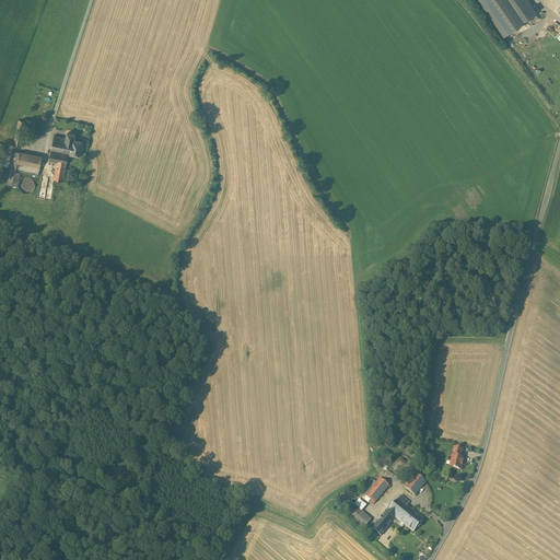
[(522,22),(506,0),(479,0),(503,35),(522,22)]
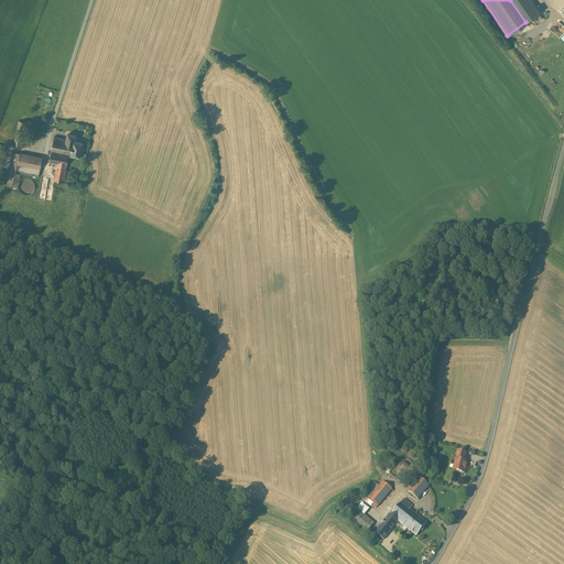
[(559,21),(542,7),(538,12),(554,26),(559,21)]
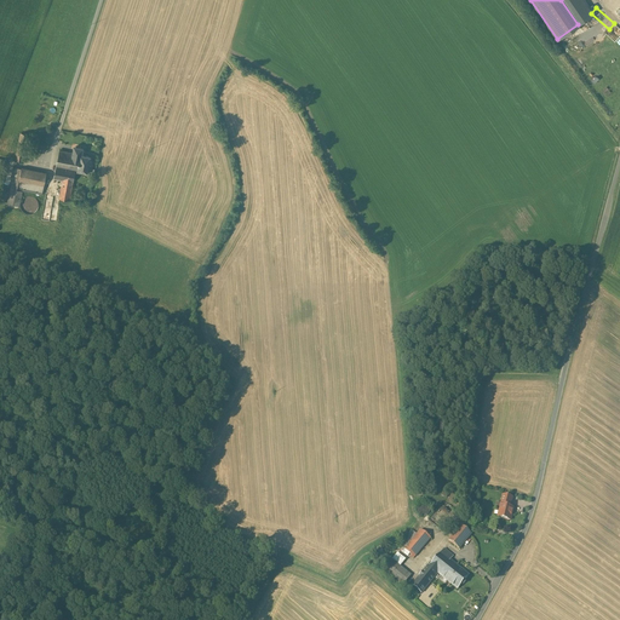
[(21,132),(16,160),(22,161),(28,135),(21,132)]
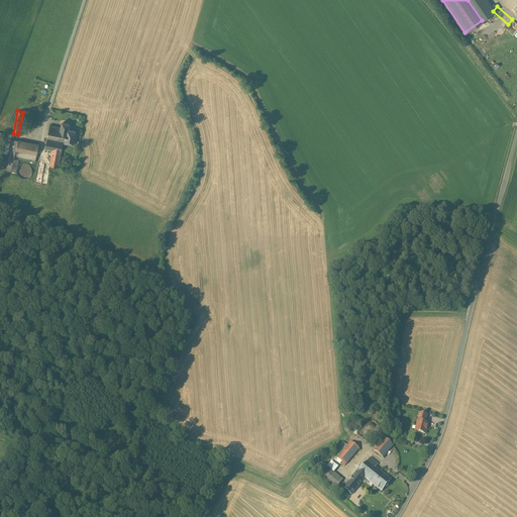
[(67,129),(65,142),(73,143),(76,130),(68,129),(69,123),(62,122),(61,127),(67,129)]
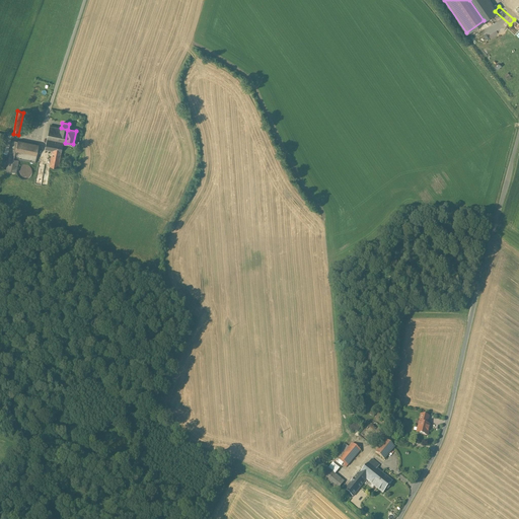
[(65,143),(67,130),(61,128),(50,126),(45,149),(53,150),(50,166),(58,167),(61,152),(62,152),(63,142),(65,143)]
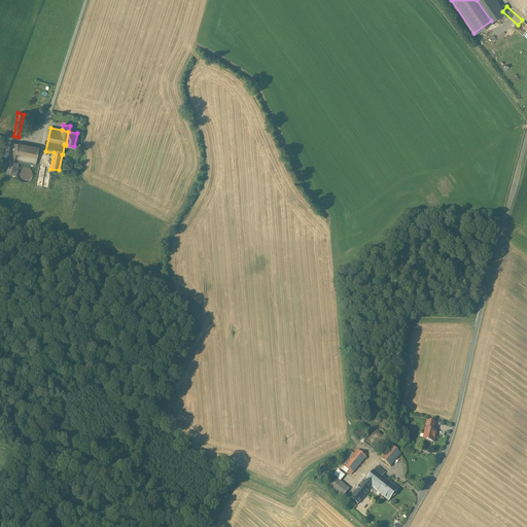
[(19,143),(12,142),(6,173),(15,175),(16,175),(20,162),(36,165),(39,147),(19,143)]
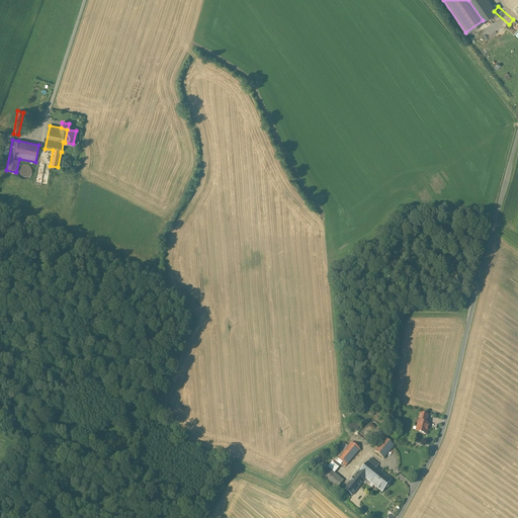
[(24,179),(27,178),(29,177),(30,175),(31,173),(32,171),(31,168),(30,166),(28,165),(26,164),(23,164),(21,165),(19,166),(17,169),(17,171),(17,174),(19,176),(21,178),(24,179)]
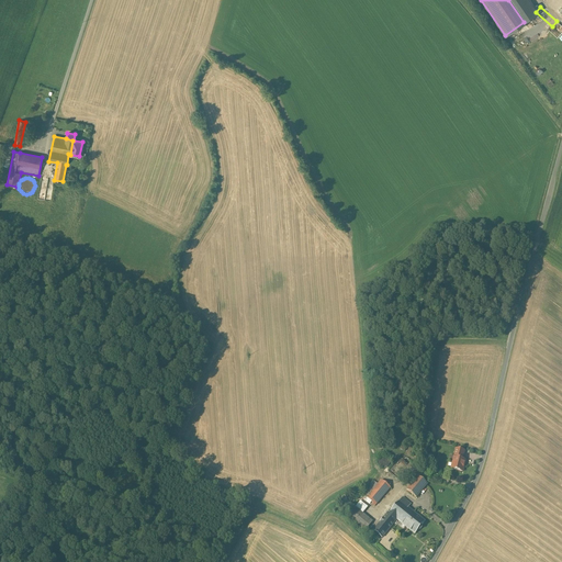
[(464,451),(457,449),(452,463),(453,463),(452,469),(458,470),(463,472),(464,467),(463,467),(464,461),(461,460),(464,451)]
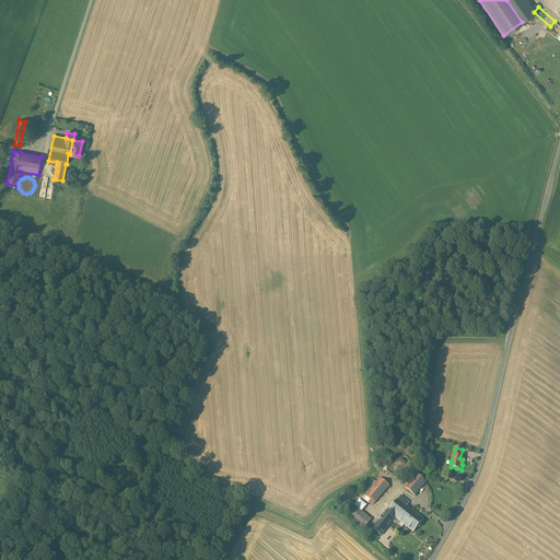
[(384,454),(383,454),(382,454),(381,454),(380,455),(378,455),(377,456),(376,457),(376,458),(376,459),(376,461),(376,462),(376,463),(376,464),(377,464),(377,465),(378,465),(380,466),(381,466),(382,466),(384,466),(385,466),(386,465),(387,464),(387,463),(388,462),(388,461),(388,459),(388,458),(387,458),(387,457),(387,456),(386,456),(386,455),(385,455),(384,454)]
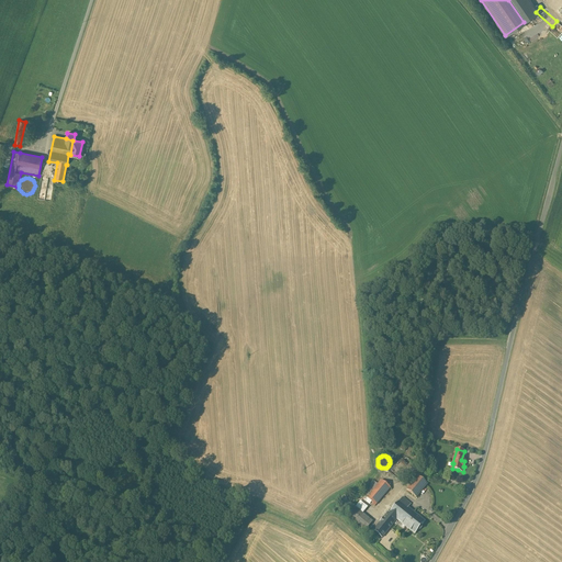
[(427,484),(418,476),(406,490),(416,497),(427,484)]
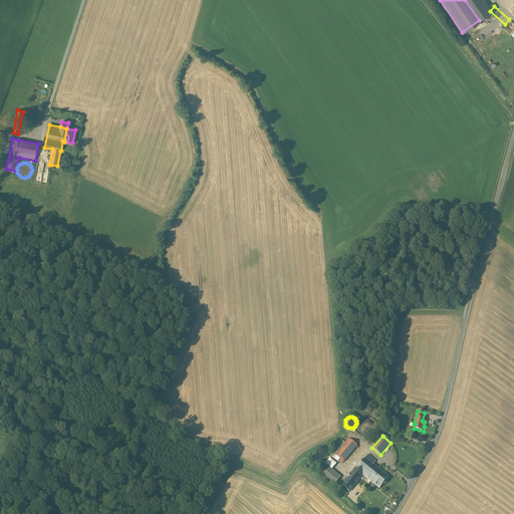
[(348,439),(345,443),(341,440),(331,452),(332,453),(330,455),(333,457),(335,456),(343,462),(356,446),(348,439)]
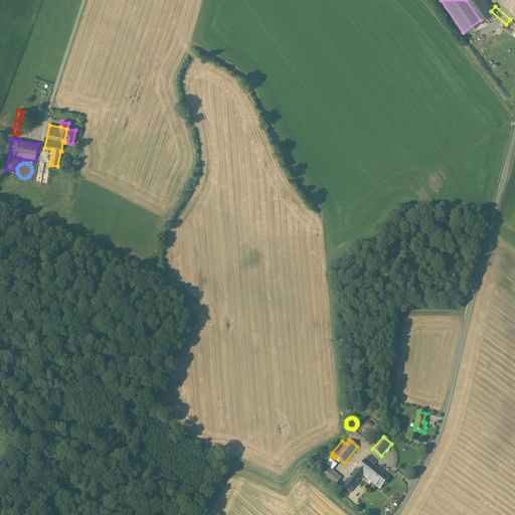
[(369,456),(359,468),(358,467),(356,470),(354,471),(362,478),(363,476),(369,481),(378,469),(373,466),(376,462),(369,456)]
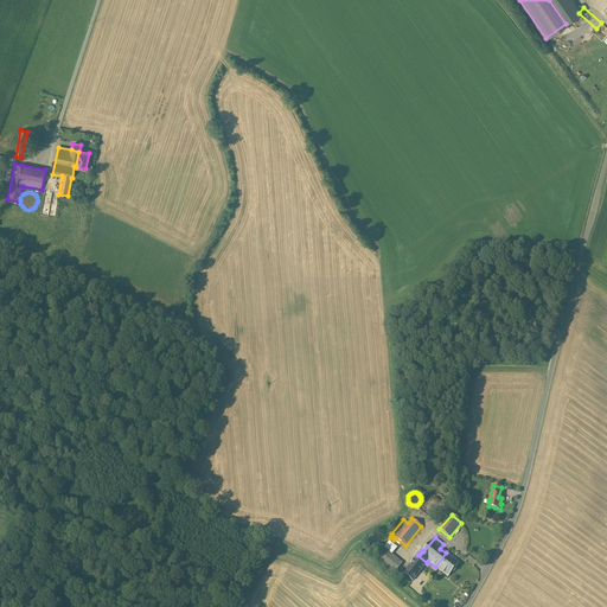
[(389,541),(376,557),(395,573),(402,563),(391,555),(397,548),(389,541)]
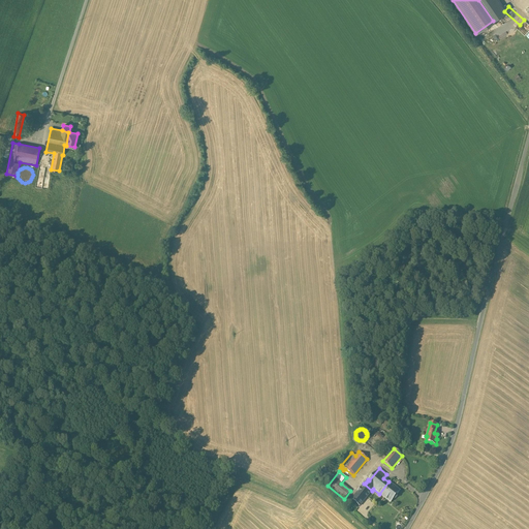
[(389,481),(379,494),(390,503),(400,491),(389,481)]
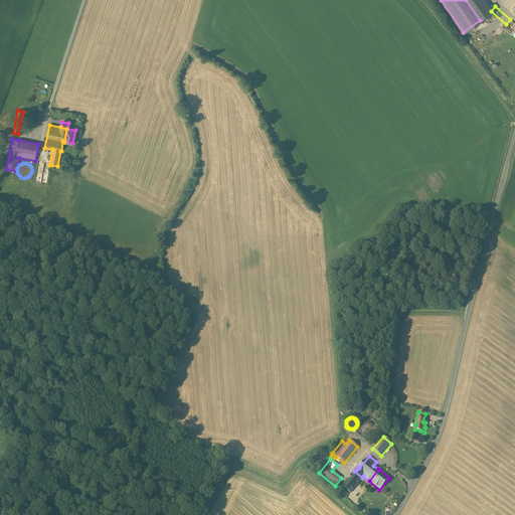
[(354,471),(342,486),(350,493),(362,478),(354,471)]
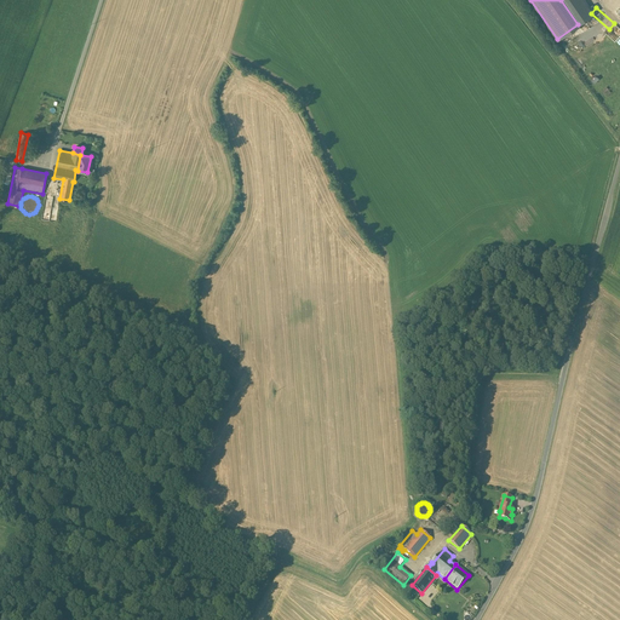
All buildings are outlined.
